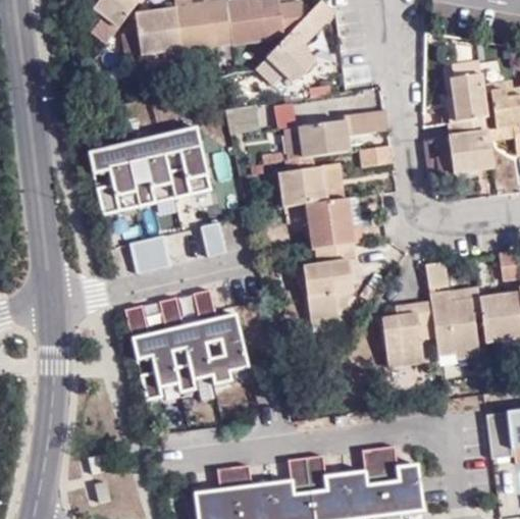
[(104,13),(120,26),(141,0),(99,0),(95,5),(104,13)]
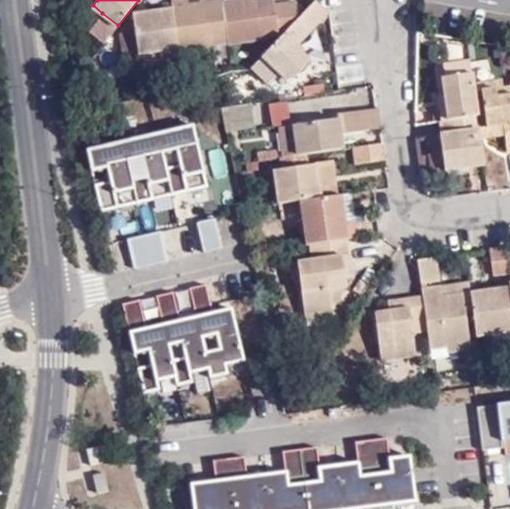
[(174,6),(180,47),(229,40),(224,1),(224,0),(210,0),(174,5),(174,6)]
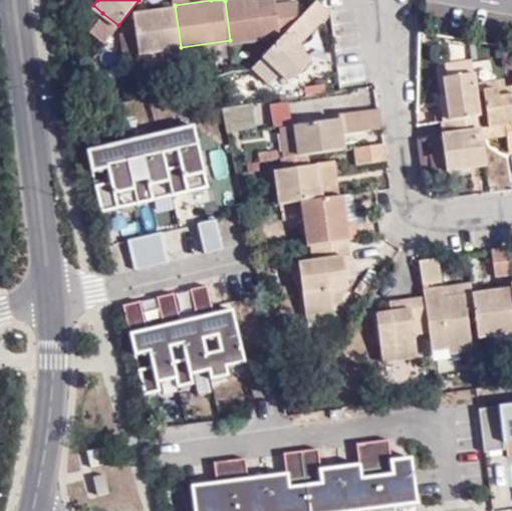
[(230,40),(231,43),(269,38),(269,35),(286,33),(300,18),(299,1),(277,4),(277,0),(266,0),(255,1),(255,0),(231,0),(225,1),(230,40)]
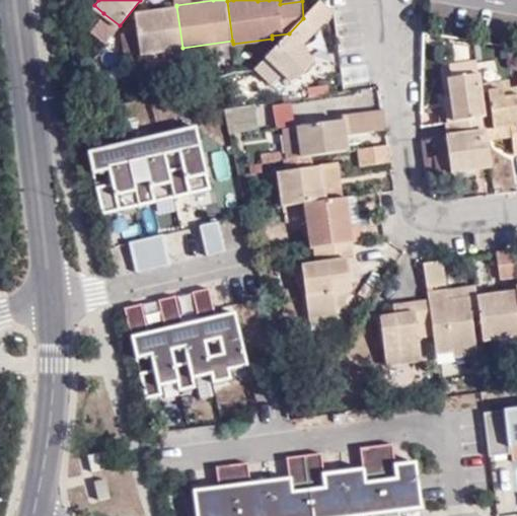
[(334,12),(321,0),(303,18),(289,33),(257,67),(272,81),(283,71),(289,77),(299,77),(316,60),(301,45),(334,12)]
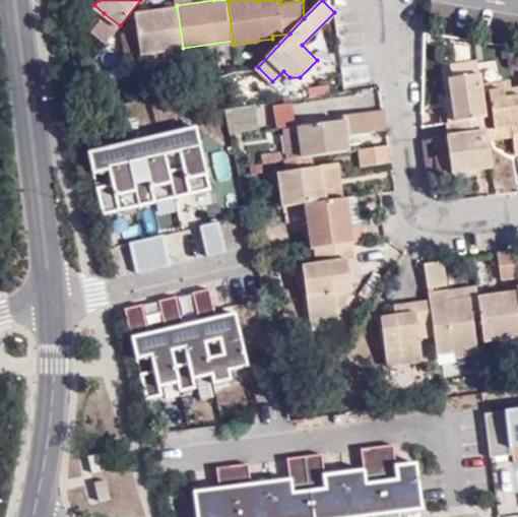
[(123,31),(125,52),(141,50),(141,54),(183,48),(177,6),(177,5),(136,10),(137,20),(128,21),(130,30),(123,31)]
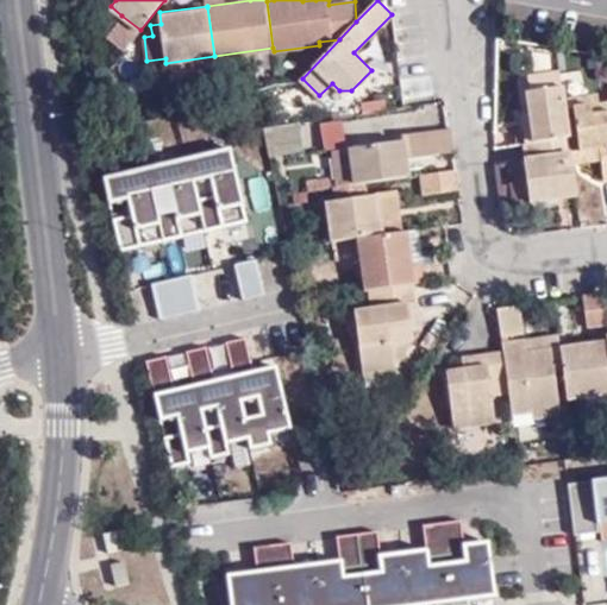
[(121,16),(107,33),(127,49),(141,30),(121,16)]
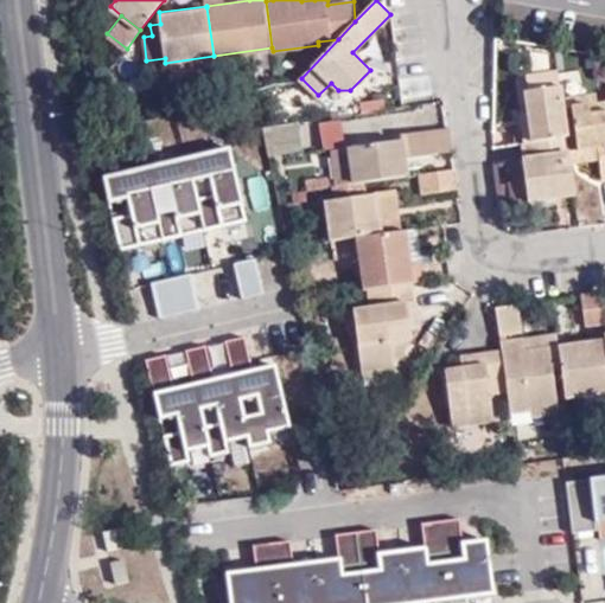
[(561,98),(559,71),(528,75),(529,89),(527,90),(529,111),(526,113),(527,126),(532,126),(534,141),(567,136),(564,108),(561,98)]
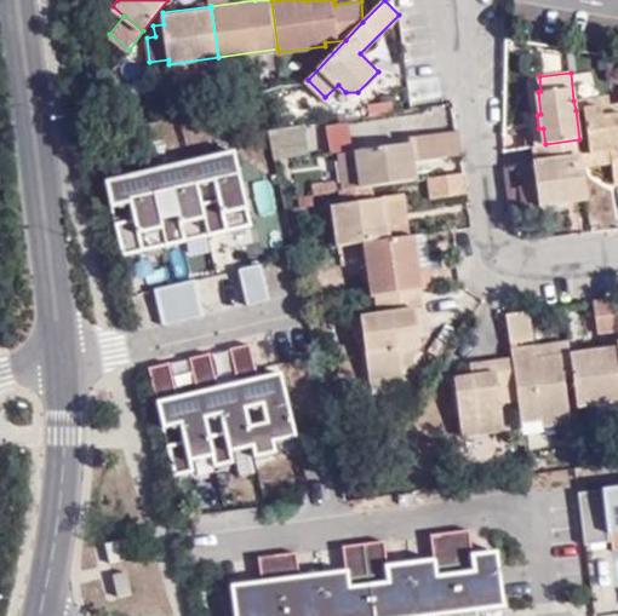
[(610,95),(573,101),(576,110),(585,108),(610,105),(610,95)]
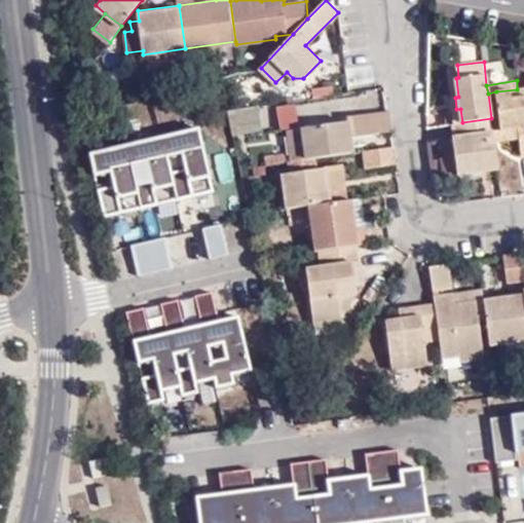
[(521,153),(523,153),(523,87),(517,89),(496,91),(501,128),(518,126),(519,137),(521,153)]
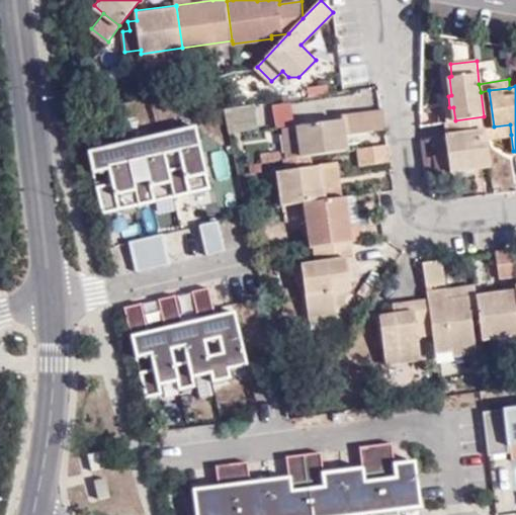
[(481,92),(484,116),(485,126),(494,126),(489,90),(481,92)]
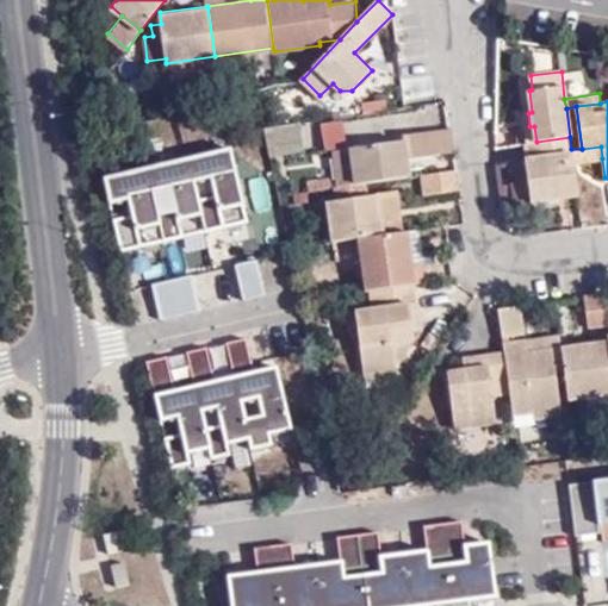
[(352,148),(354,183),(366,182),(408,176),(407,161),(456,155),(451,127),(403,133),(403,142),(352,148)]
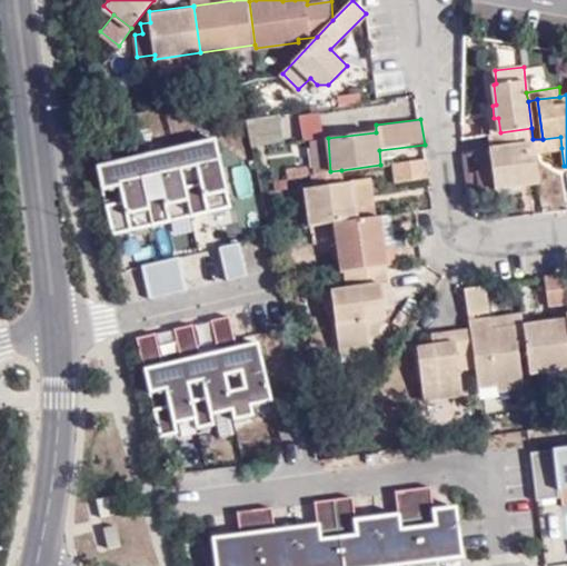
[(500,132),(491,133),(494,148),(489,149),(495,189),(528,184),(527,176),(537,175),(534,150),(531,128),(500,132)]
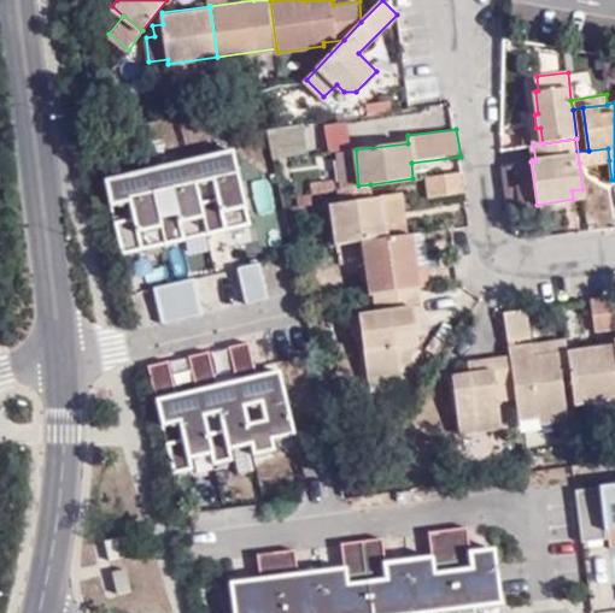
[(122,248),(251,218),(234,143),(105,174),(122,248)]
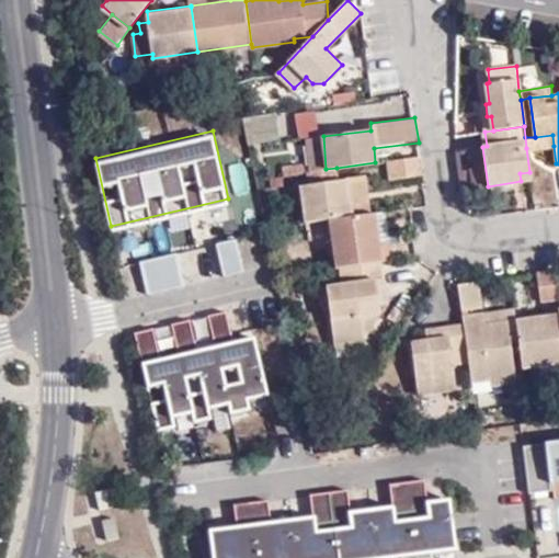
[(526,148),(554,146),(552,135),(535,137),(525,137),(526,148)]
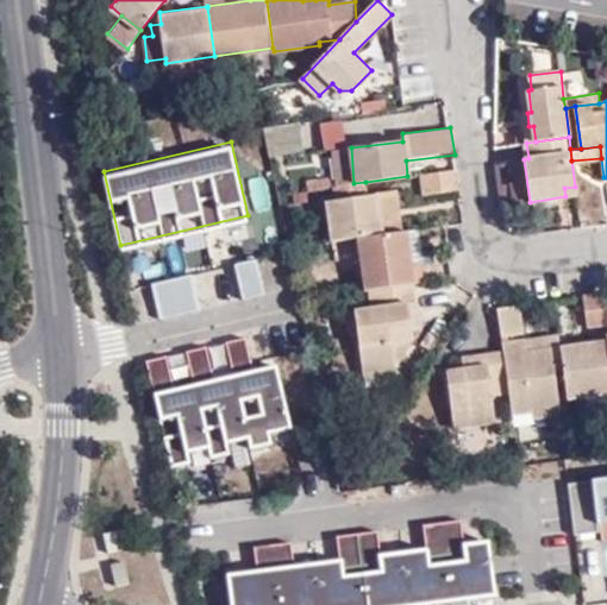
[(333,150),(337,186),(354,183),(351,147),(333,150)]
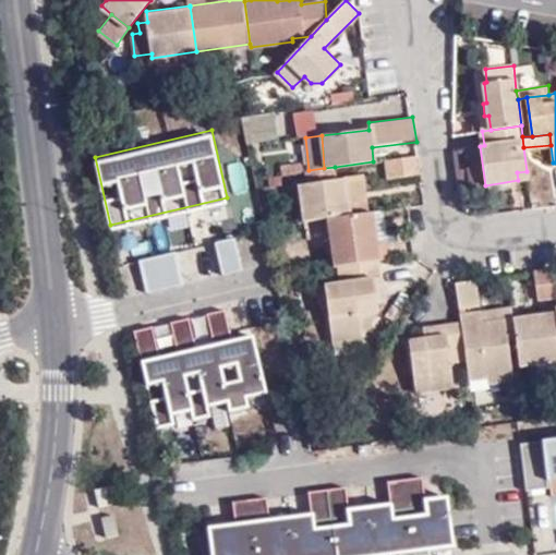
[(485,185),(480,146),(469,147),(473,186),(485,185)]
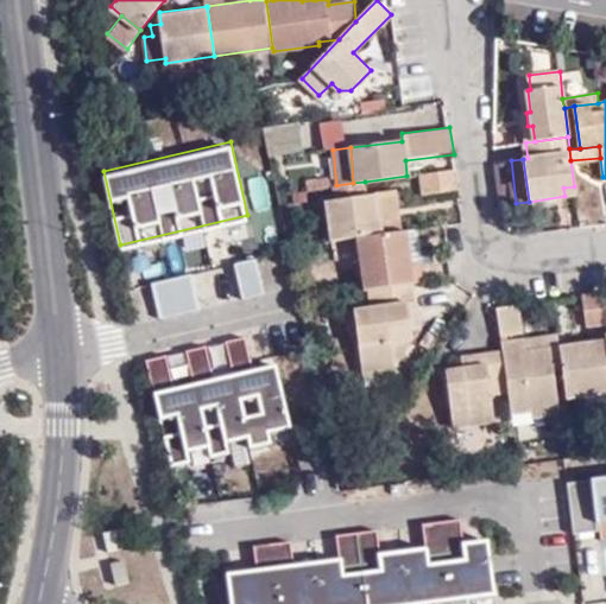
[(459,192),(455,169),(422,173),(424,196),(459,192)]
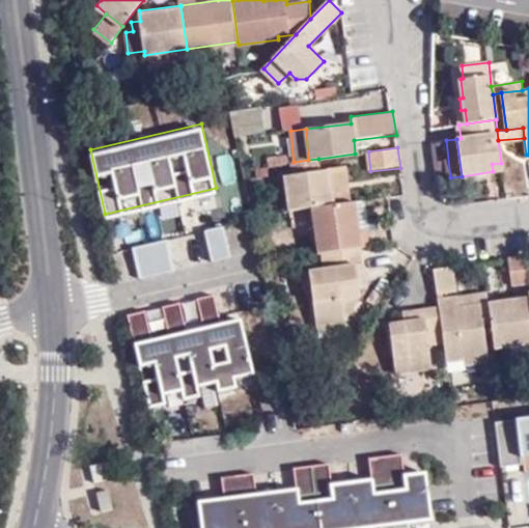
[(293,162),(294,173),(318,171),(318,159),(308,160),(294,162),(293,162)]
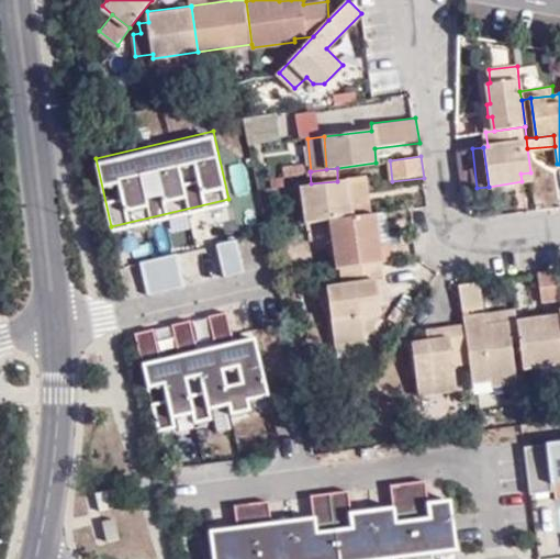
[(522,181),(532,180),(530,172),(521,174),(522,181)]
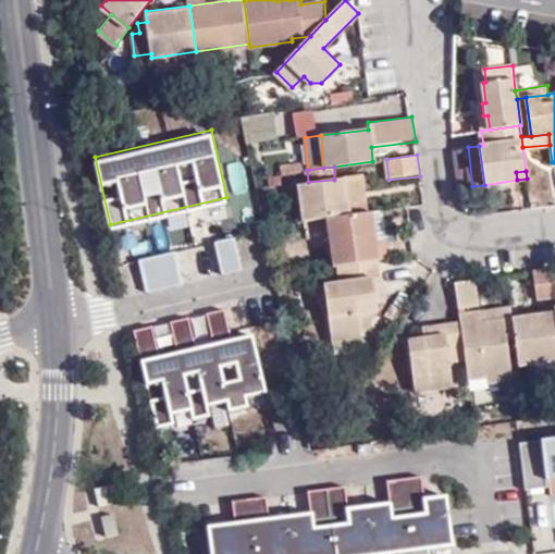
[(303,219),(327,217),(348,213),(345,180),(345,177),(334,180),(308,182),(299,184),(303,219)]
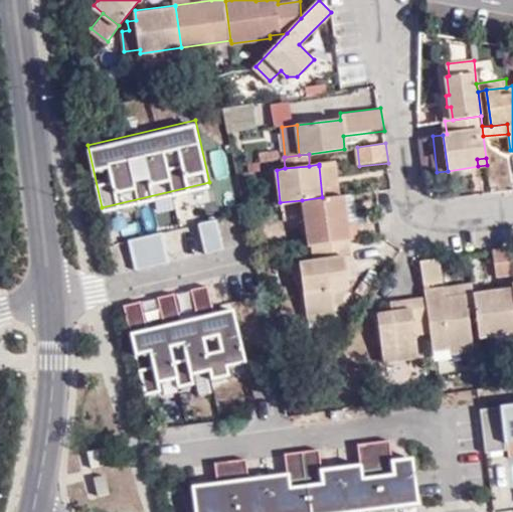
[(319,166),(322,197),(337,195),(334,164),(319,166)]
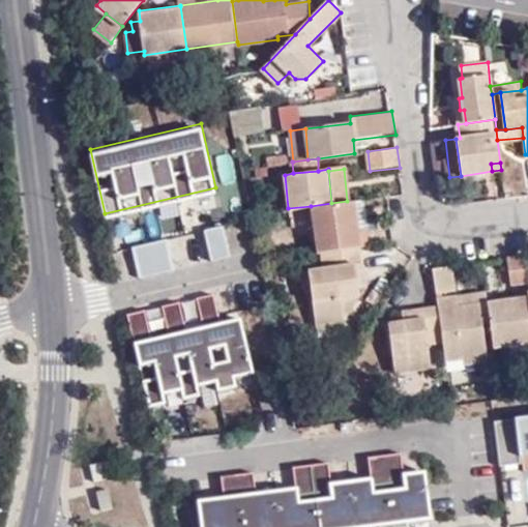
[(367,231),(362,199),(353,201),(357,231),(367,231)]
